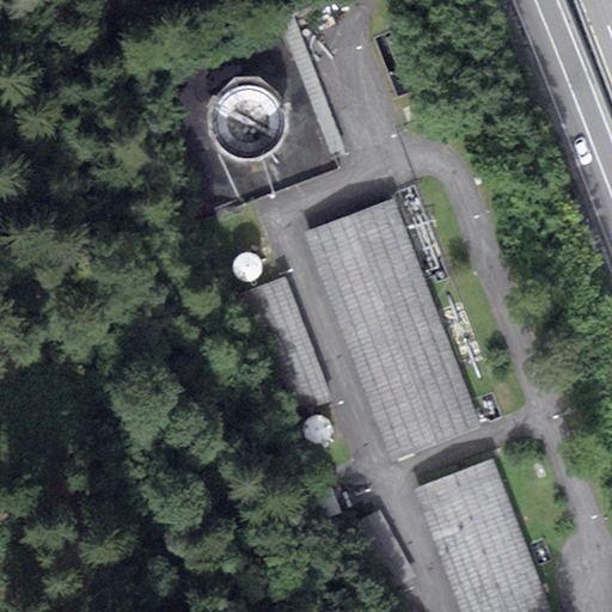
[(391,464),(483,428),(393,197),(300,234),(391,464)]
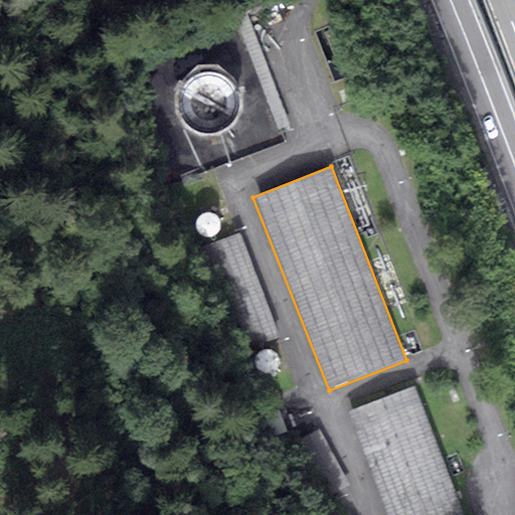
[(281,339),(238,233),(206,246),(248,351),(281,339)]
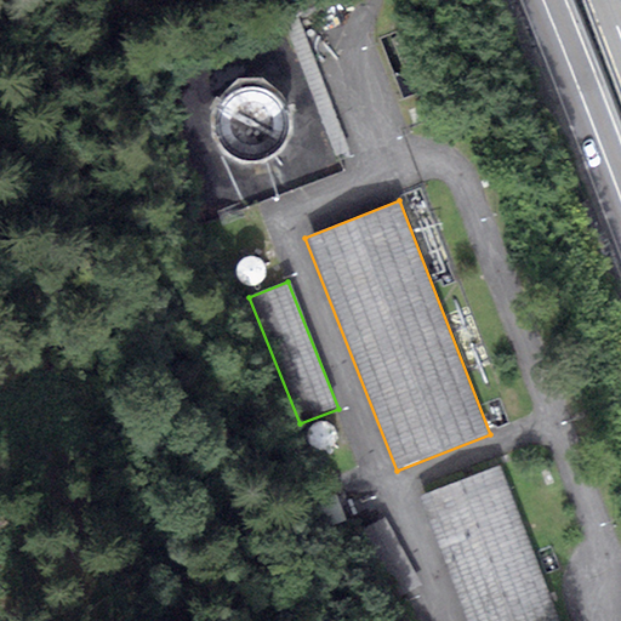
[(562,620),(501,465),(419,497),(467,620),(562,620)]
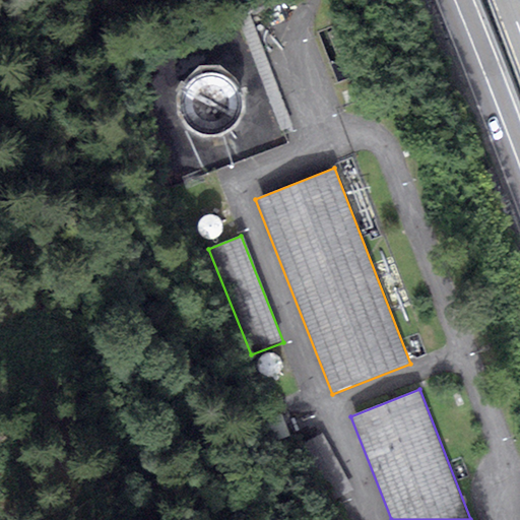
[(291,436),(282,414),(267,420),(276,442),(291,436)]
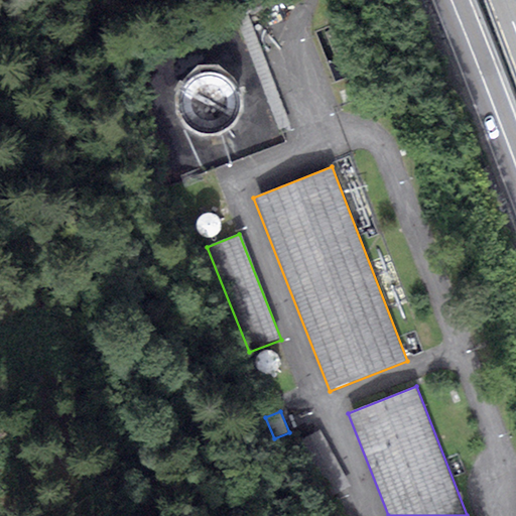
[(351,486),(319,429),(301,439),(332,496),(351,486)]
